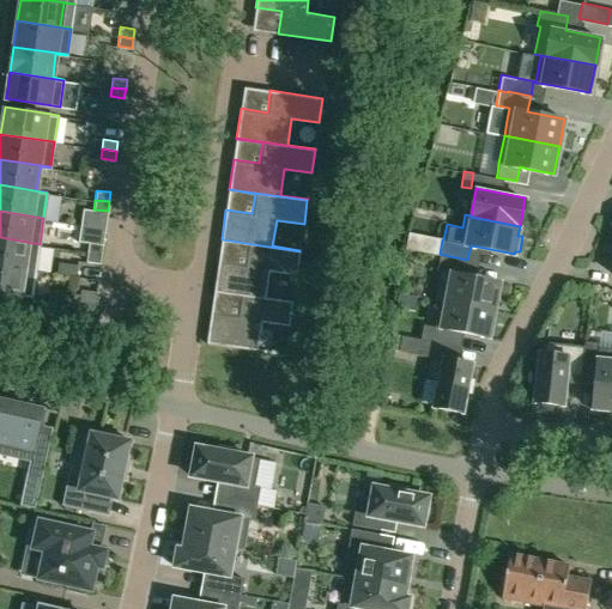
[(0,263),(36,269),(40,244),(0,237),(0,263)]
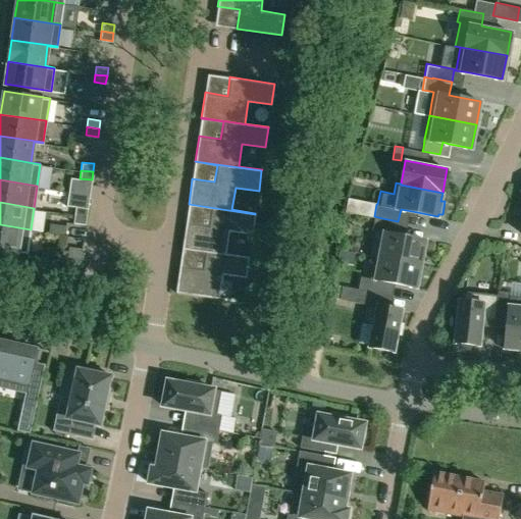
[(249,257),(249,256),(225,253),(228,230),(252,234),(255,214),(189,204),(189,205),(210,208),(208,225),(186,221),(183,247),(249,257)]
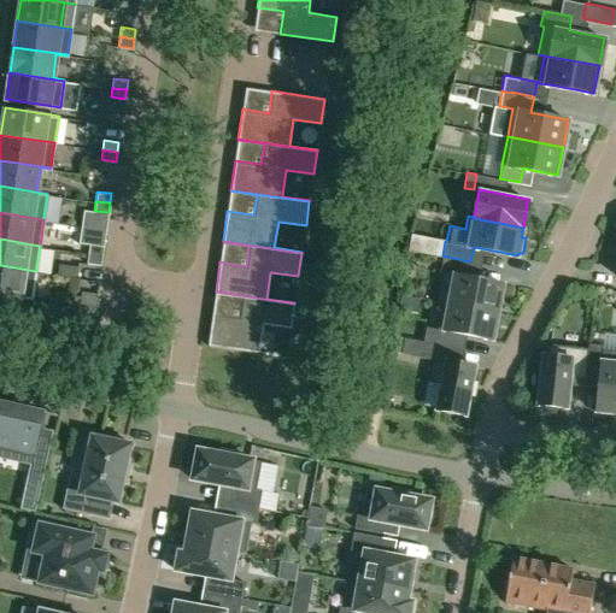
[(89,242),(88,252),(101,254),(104,245),(89,242)]
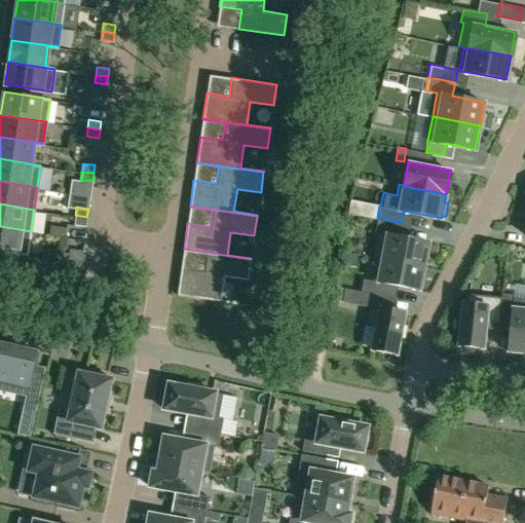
[(75,215),(73,223),(85,225),(86,217),(75,215)]
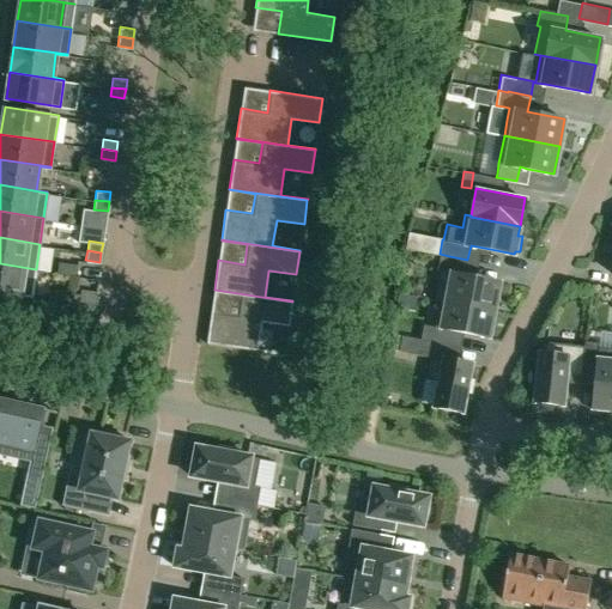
[(438,269),(434,298),(438,299),(444,300),(446,299),(495,309),(500,281),(476,276),(465,274),(467,260),(449,256),(440,254),(436,269),(438,269)]
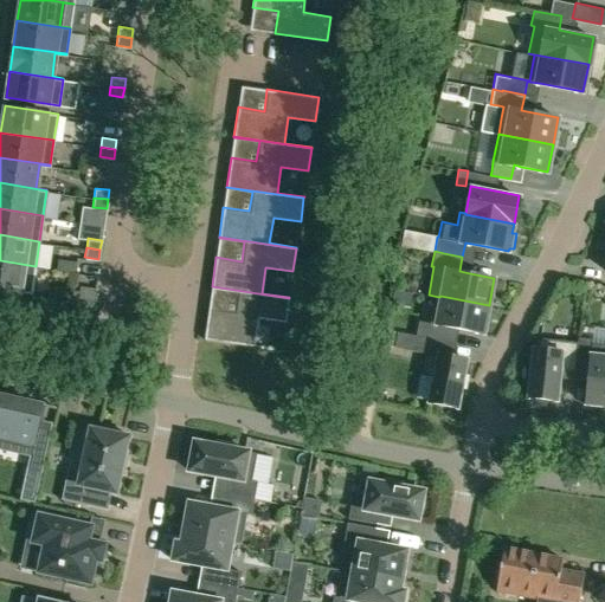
[(0,287),(31,292),(36,266),(0,260),(0,287)]
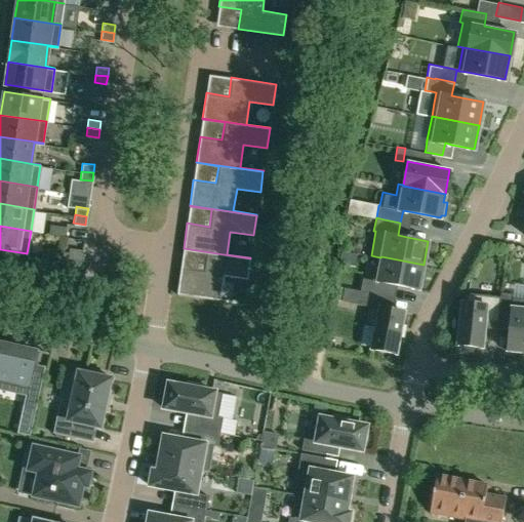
[(61,262),(80,265),(82,249),(70,247),(69,251),(63,250),(61,262)]
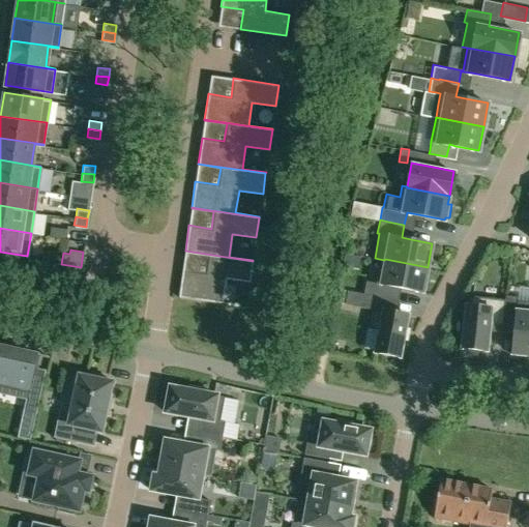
[(250,281),(253,261),(185,251),(184,252),(207,255),(205,272),(182,269),(178,296),(223,302),(226,277),(250,281)]
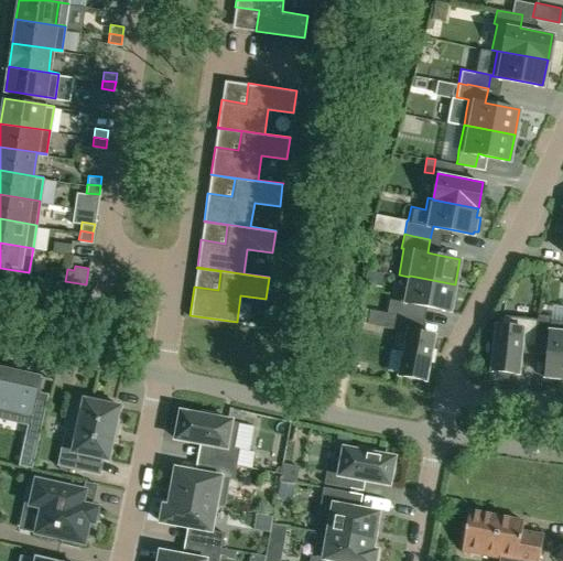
[(389,298),(387,311),(396,313),(402,314),(404,301),(426,305),(450,310),(455,284),(410,276),(409,277),(403,276),(399,300),(398,300),(398,299),(389,298)]
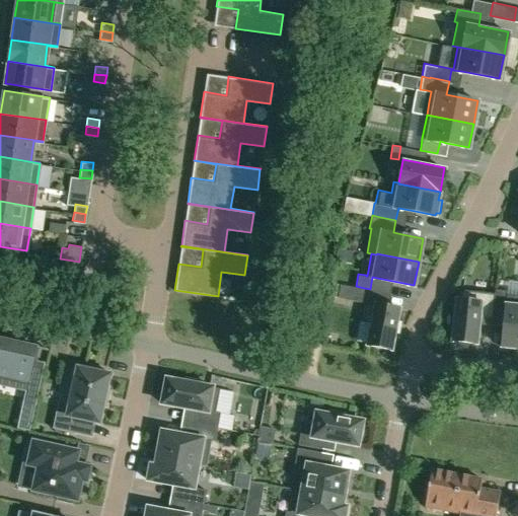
[(340,283),(338,296),(361,301),(364,288),(356,286),(340,283)]
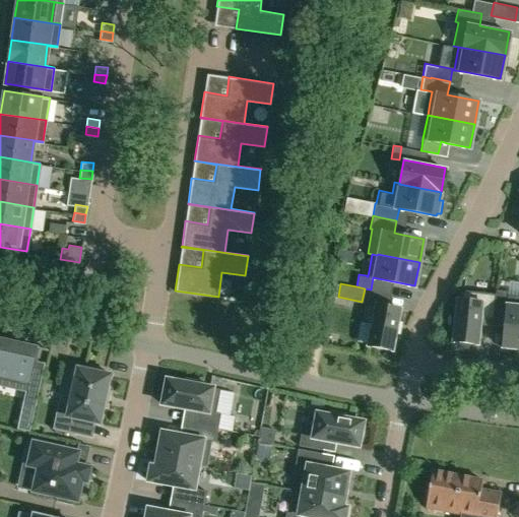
[(477,343),(479,323),(480,315),(493,316),(493,314),(496,293),(495,293),(461,288),(460,299),(457,299),(452,340),(458,341),(457,345),(471,346),(471,342),(477,343)]
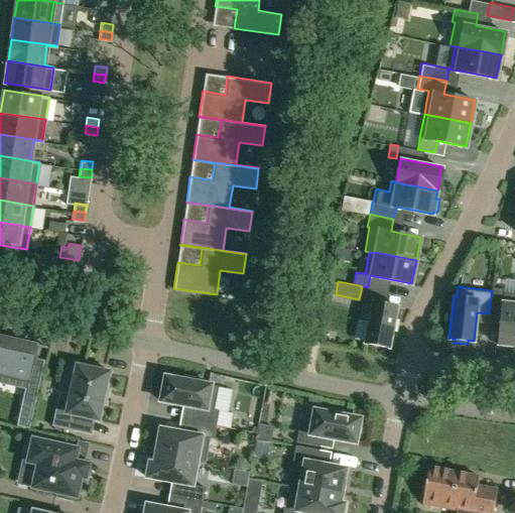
[(498,343),(514,344),(514,292),(503,291),(504,287),(492,286),(491,290),(492,290),(489,311),(501,312),(498,343)]
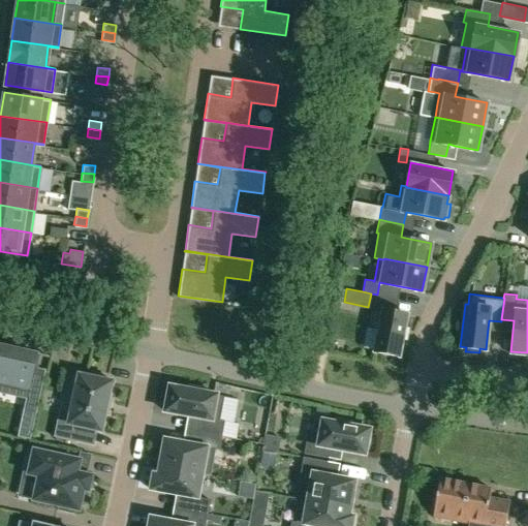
[(407,313),(372,307),(369,326),(378,328),(374,350),(399,356),(407,313)]
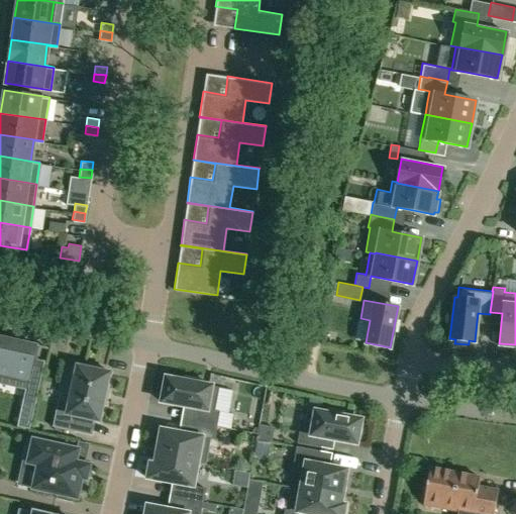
[(335,329),(328,327),(326,338),(333,340),(335,329)]
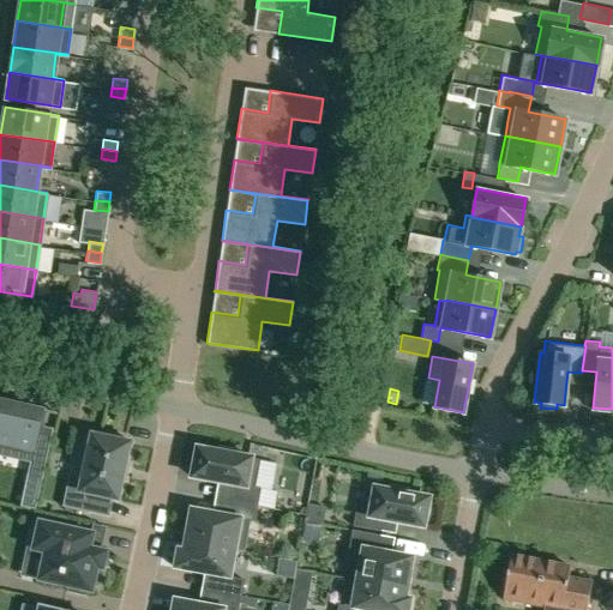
[(0,439),(32,447),(26,473),(41,477),(52,427),(42,424),(46,410),(54,412),(54,410),(2,398),(1,398),(1,400),(0,400),(0,439)]
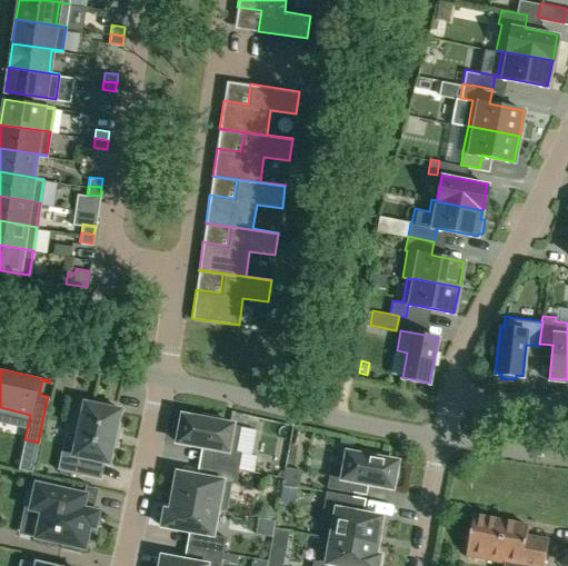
[(98,405),(85,401),(76,443),(62,440),(57,468),(81,473),(85,456),(108,462),(112,442),(115,443),(115,440),(112,439),(115,430),(117,432),(117,429),(115,428),(119,409),(115,408),(116,404),(99,400),(98,405)]
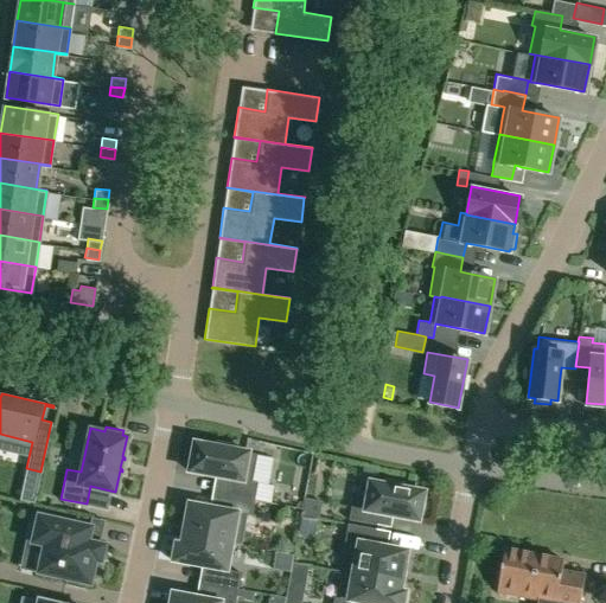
[(228,476),(224,492),(254,498),(257,480),(252,479),(256,453),(234,448),(234,443),(217,440),(216,444),(195,441),(189,469),(228,476)]
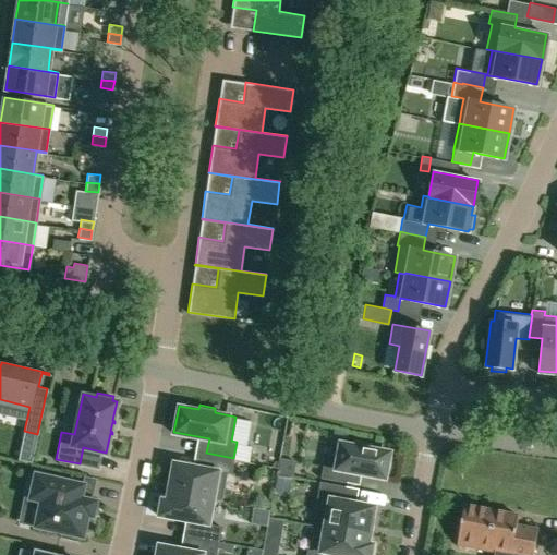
[(319,477),(347,482),(349,471),(384,478),(389,451),(368,447),(370,443),(353,441),(353,445),(331,441),(327,466),(322,465),(319,477)]
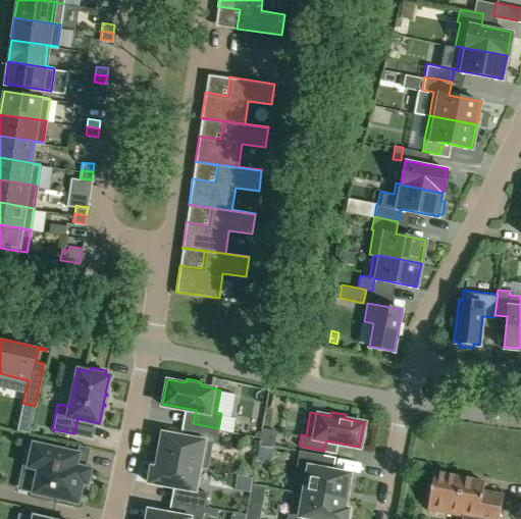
[(162,432),(157,457),(199,465),(202,450),(209,451),(211,442),(216,443),(218,428),(193,423),(191,437),(162,432)]
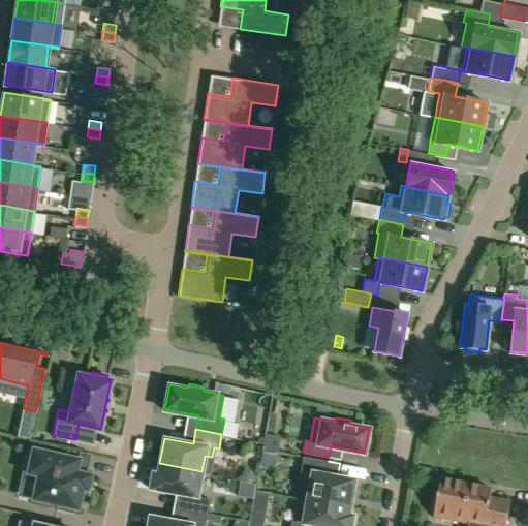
[(279,437),(264,434),(261,447),(277,451),(279,437)]
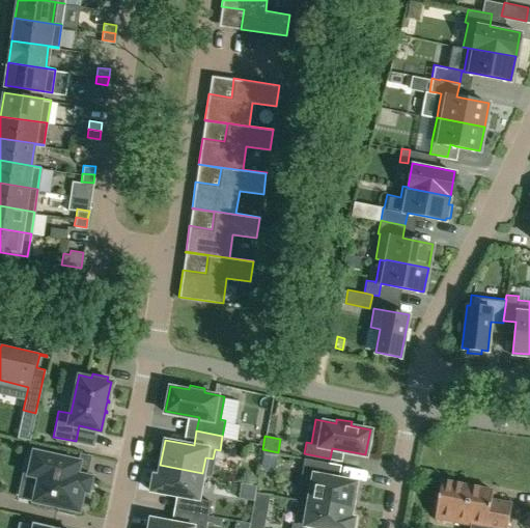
[(79,460),(33,450),(28,474),(39,477),(33,500),(58,506),(58,510),(74,513),(75,509),(78,510),(83,490),(88,491),(91,476),(77,472),(79,460)]
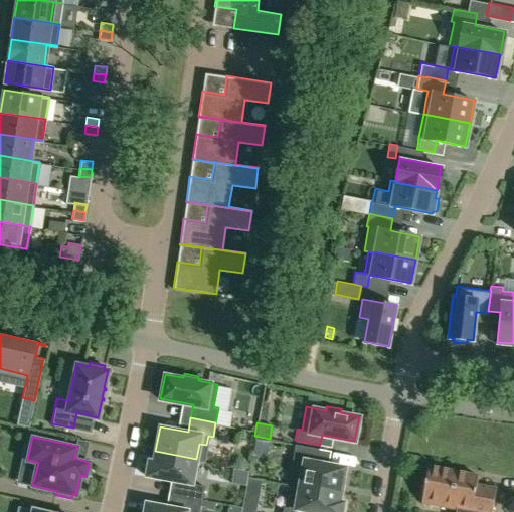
[(297,468),(295,483),(340,491),(345,466),(317,461),(319,448),(295,444),(290,467),(297,468)]
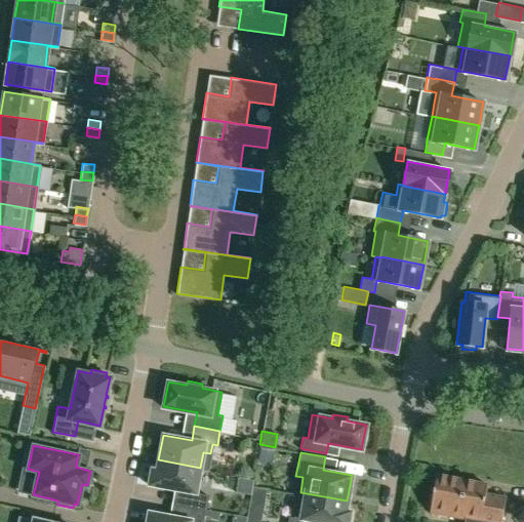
[(183,490),(179,504),(205,509),(208,494),(196,491),(200,468),(158,459),(156,470),(152,469),(149,484),(183,490)]
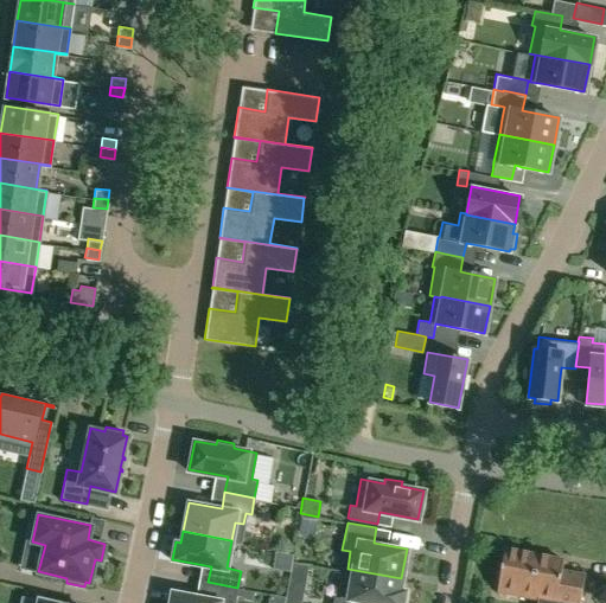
[(562,558),(504,547),(496,590),(565,602),(578,602),(585,572),(561,569),(562,558)]
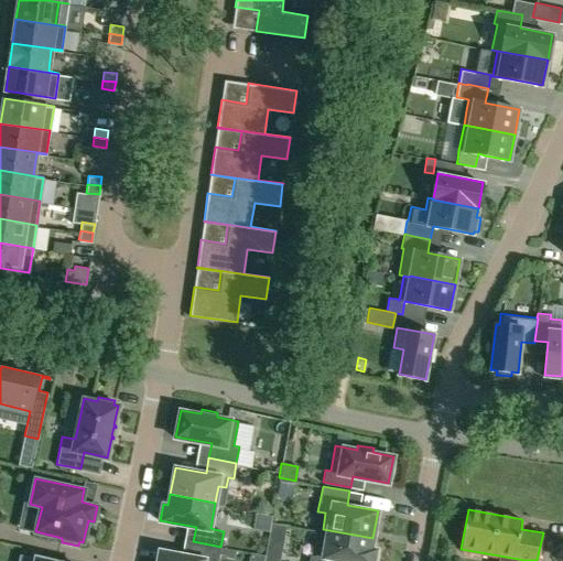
[(256,513),(252,528),(268,530),(270,515),(256,513)]
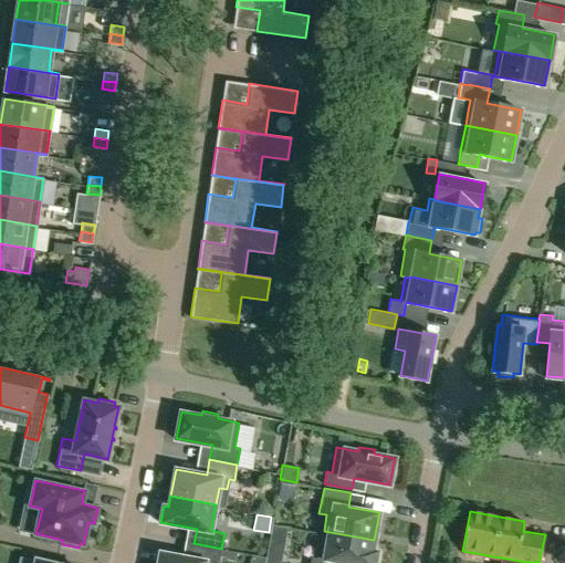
[(311,556),(310,562),(337,562),(338,561),(349,562),(375,562),(377,552),(372,551),(374,540),(324,531),(321,531),(316,558),(311,556)]
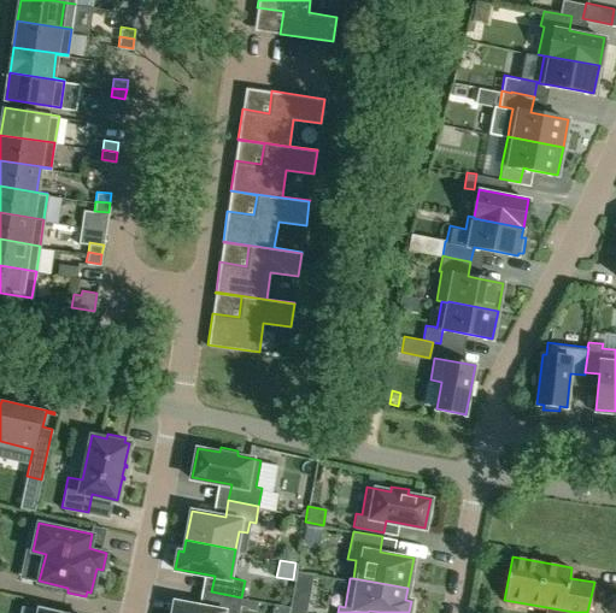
[(175,601),(172,612),(232,612),(233,612),(238,612),(241,597),(211,591),(209,608),(175,601)]
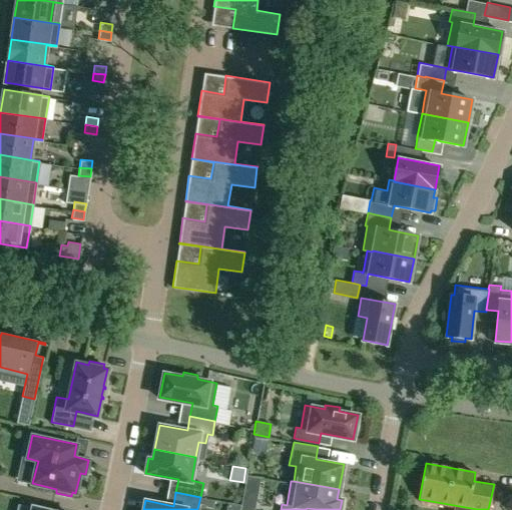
[(252,509),(256,498),(242,496),(239,509),(244,509),(252,509)]
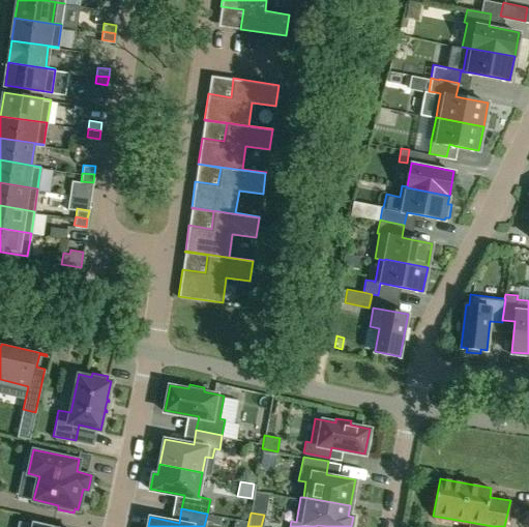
[(247,521),(235,518),(233,525),(233,526),(246,526),(247,526),(247,521)]
